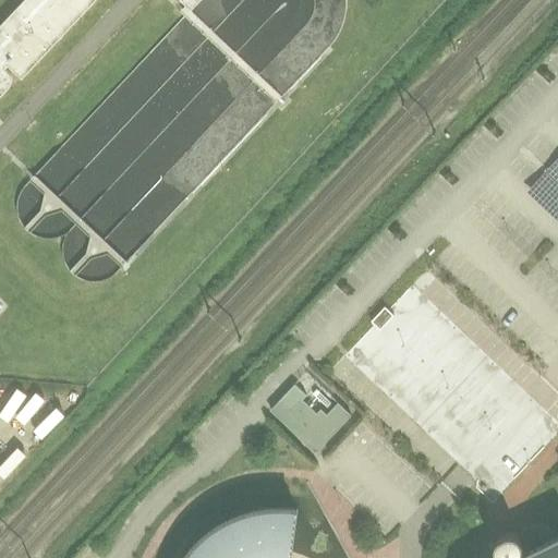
[(0,104),(98,0),(26,0),(0,28),(0,104)]
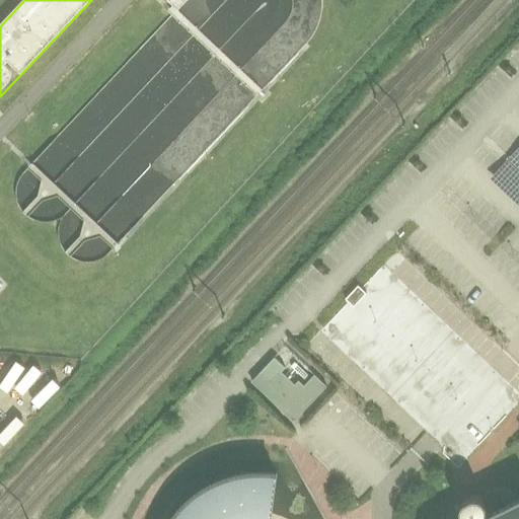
[(167,0),(176,9),(184,0),(167,0)]
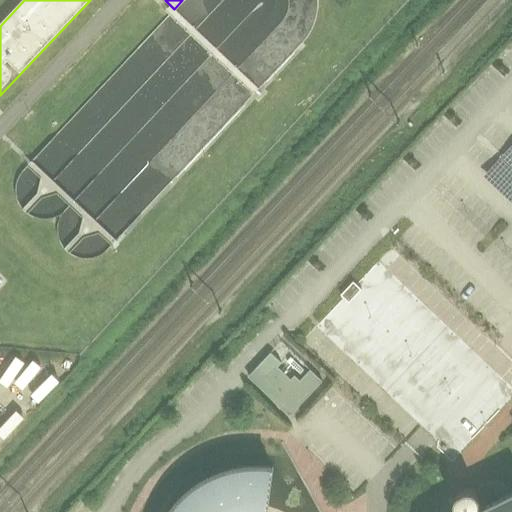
[(511,139),(482,173),(511,201),(511,139)]
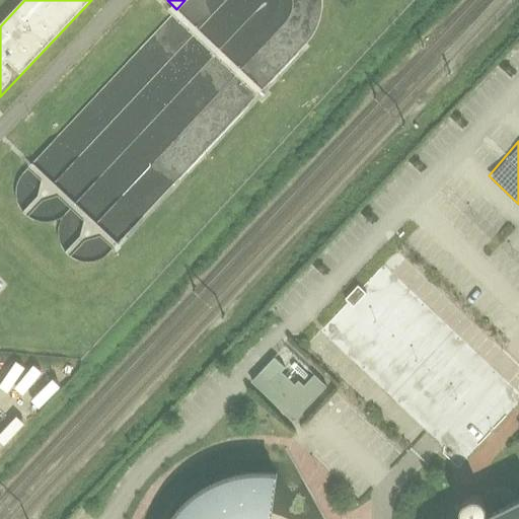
[(345,297),(348,300),(321,329),(443,446),(442,452),(458,467),(466,458),(466,456),(518,400),(518,392),(383,264),(361,287),(358,284),(345,297)]
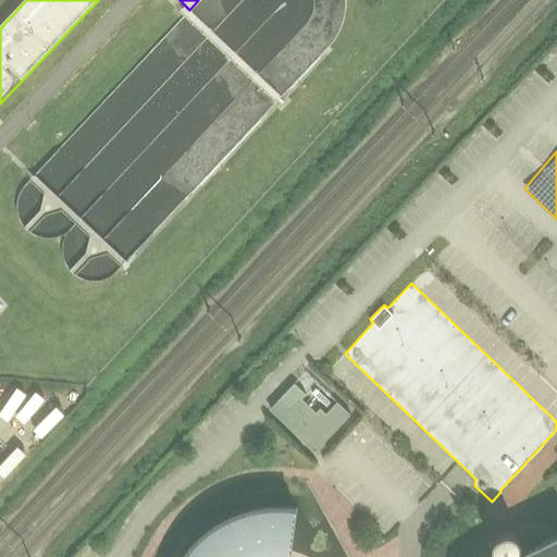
[(24,406),(25,376),(14,375),(13,406),(24,406)]
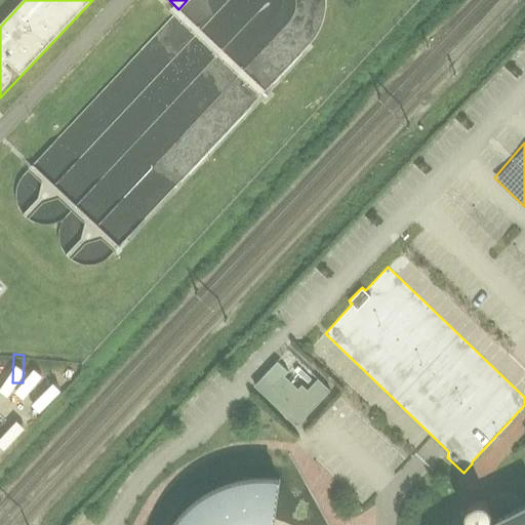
[(55,394),(76,377),(68,366),(46,382),(55,394)]
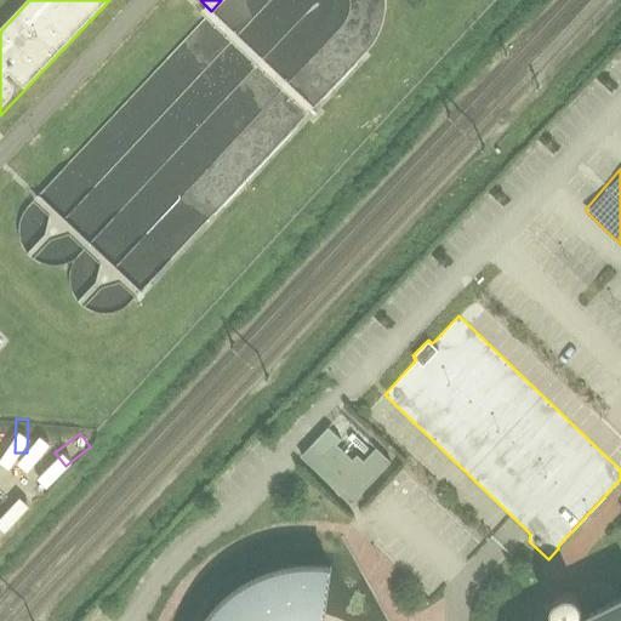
[(357,453),(353,457),(336,442),(323,455),(311,444),(301,454),(313,466),(314,465),(303,454),(311,446),(359,491),(351,501),(352,502),(391,460),(376,446),(364,460),(357,453)]
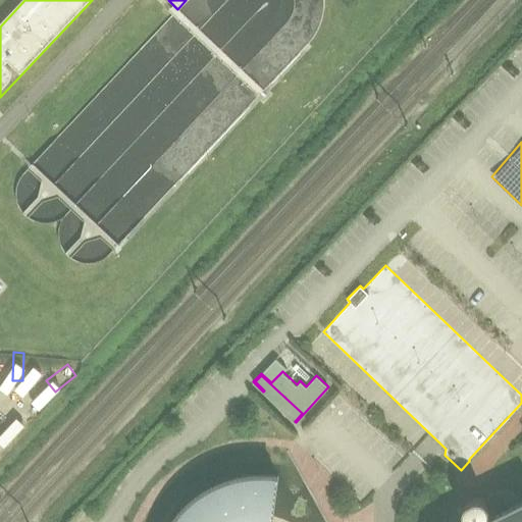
[(0,410),(6,416),(27,396),(7,377),(0,384),(0,410)]
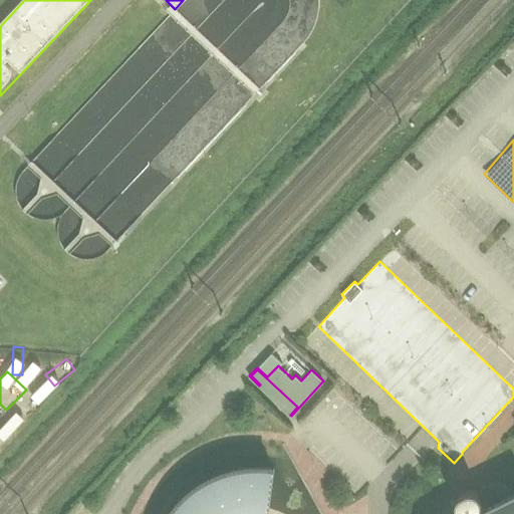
[(39,378),(23,394),(33,405),(49,389),(39,378)]
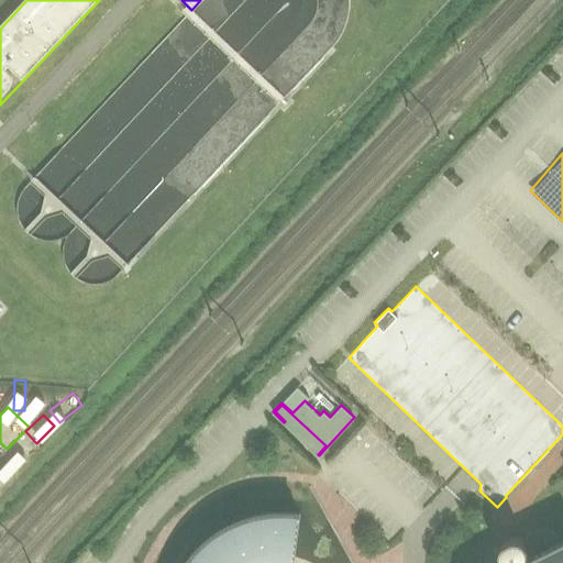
[(294,562),(300,514),(279,512),(260,515),(240,520),(222,530),(206,542),(192,558),(188,562),(294,562)]
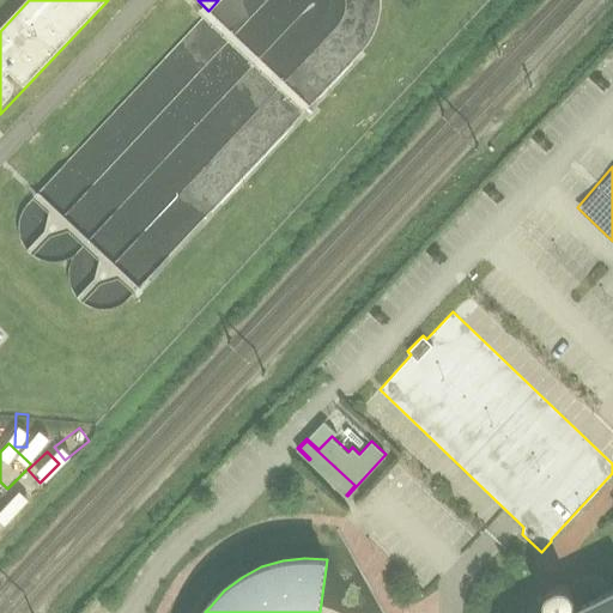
[(575,581),(569,587),(563,584),(556,586),(550,588),(545,593),(542,600),(534,600),(527,604),(521,610),(519,612),(612,612),(612,587),(612,589),(606,582),(599,577),(590,575),(582,576),(575,581)]
